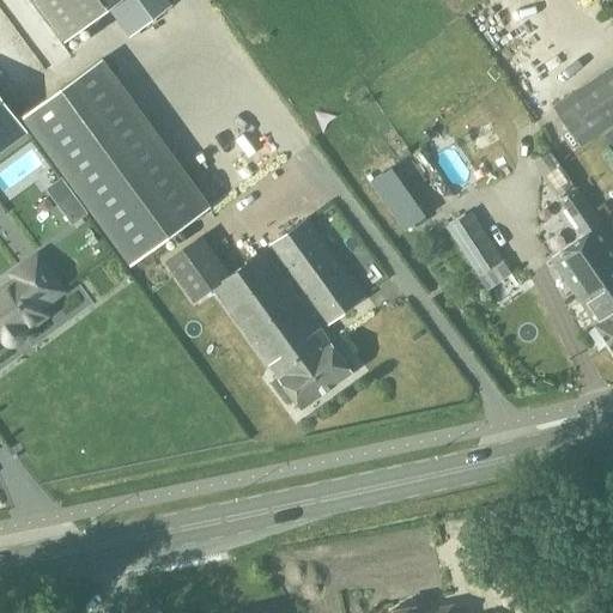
[(169,0),(32,0),(65,43),(109,11),(129,37),(173,5),(169,0)]
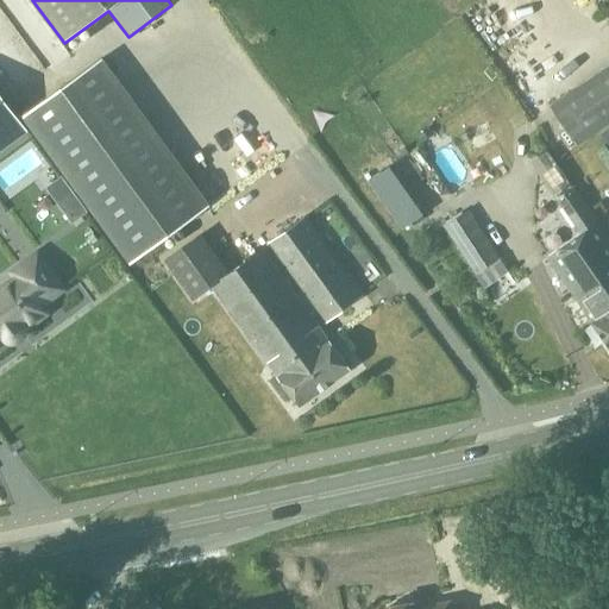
[(24,117),(131,264),(209,206),(102,60),(24,117)]
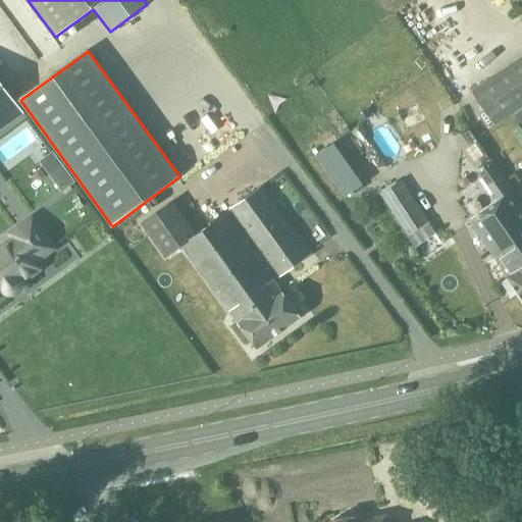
[(521,55),(471,90),(494,125),(521,106),(521,55)]
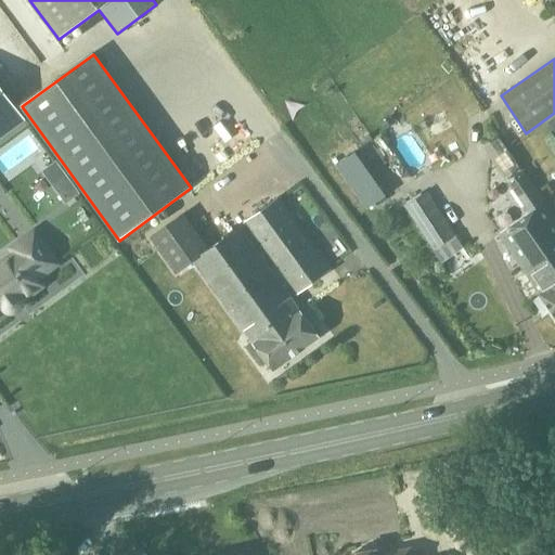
[(0,134),(24,117),(0,85),(0,134)]
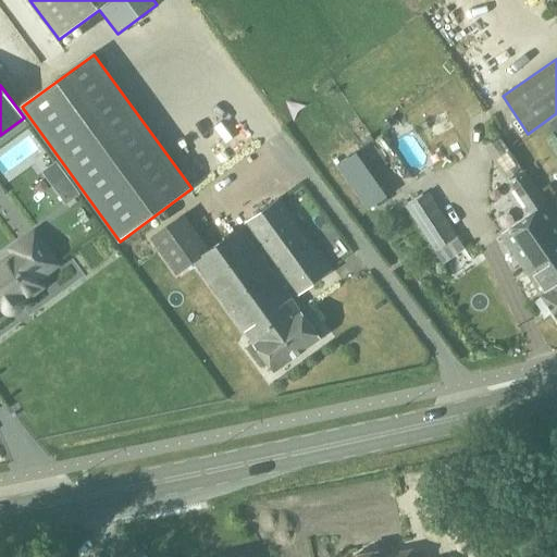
[(359,152),(339,166),(349,181),(369,166),(359,152)]
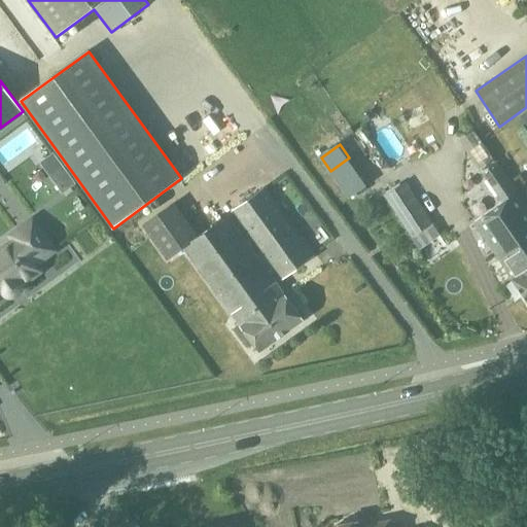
[(503,203),(473,223),(526,299),(526,205),(496,162),(482,173),(503,203)]
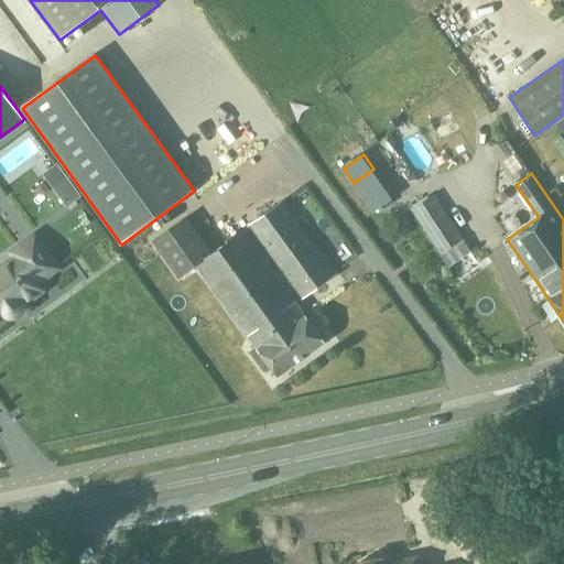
[(60,195),(67,205),(79,196),(71,186),(60,195)]
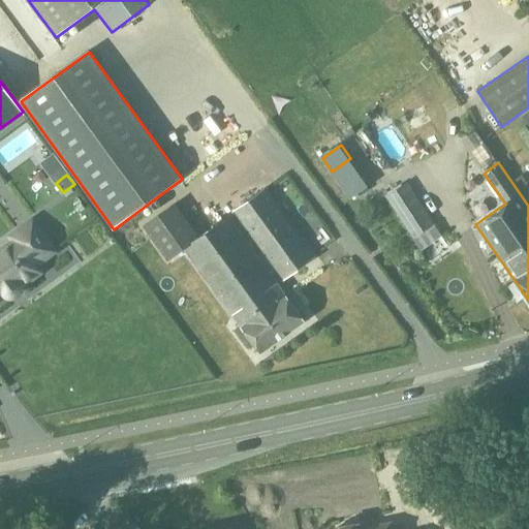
[(413,239),(435,224),(407,183),(385,197),(413,239)]
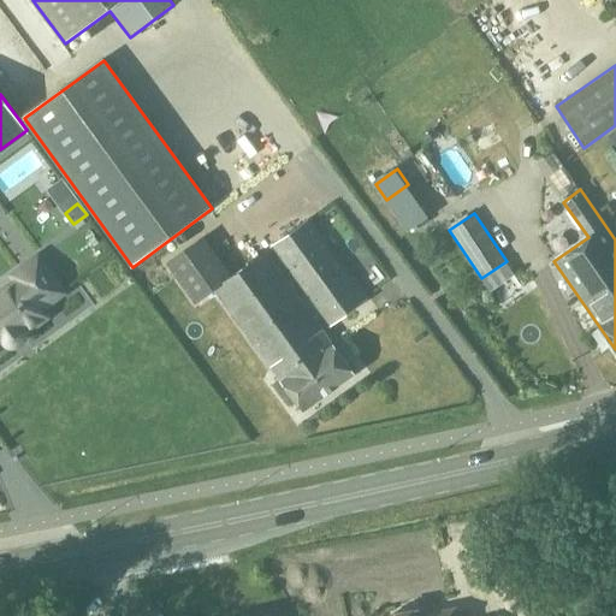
[(367,302),(308,220),(272,247),(331,327),(367,302)]
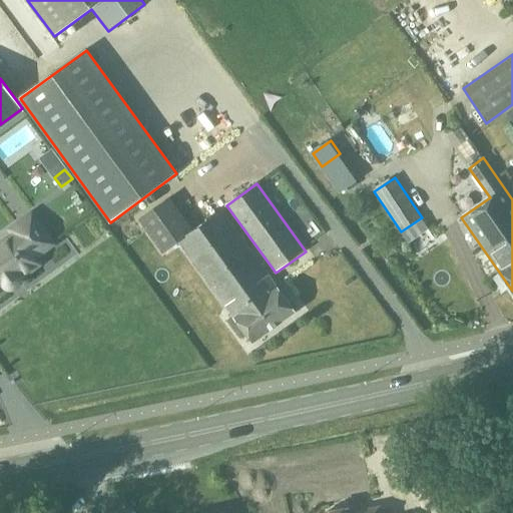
[(226,307),(234,317),(253,342),(296,311),(269,274),(268,275),(221,210),(193,230),(170,197),(139,219),(163,252),(178,241),(225,307),(226,307)]
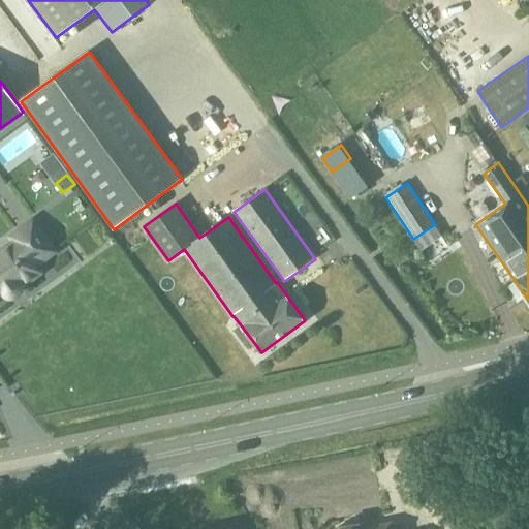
[(0,300),(6,296),(9,297),(10,297),(12,297),(12,296),(10,296),(21,288),(21,289),(22,290),(22,287),(22,284),(38,272),(33,266),(54,251),(33,222),(19,232),(23,238),(0,253),(0,300)]
